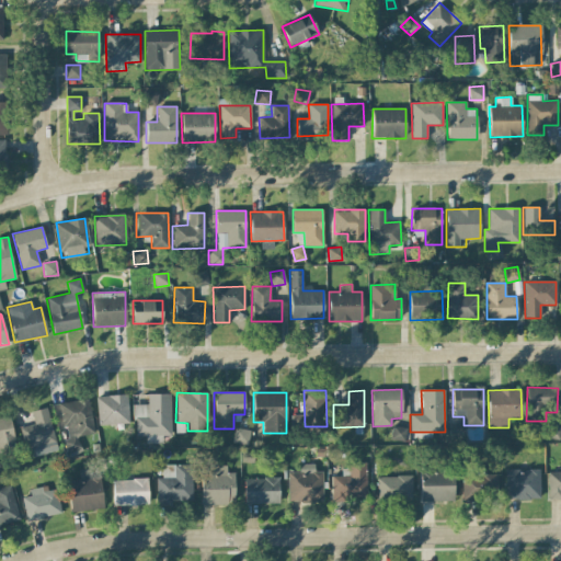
[(170,393),(147,393),(148,404),(134,404),(135,436),(171,435),(170,393)]
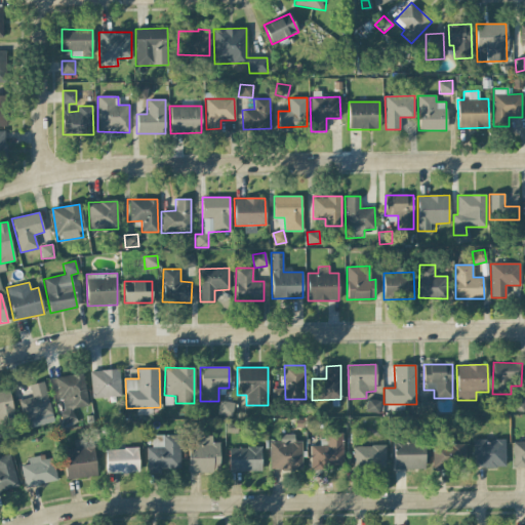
[(120,397),(119,370),(90,370),(91,398),(120,397)]
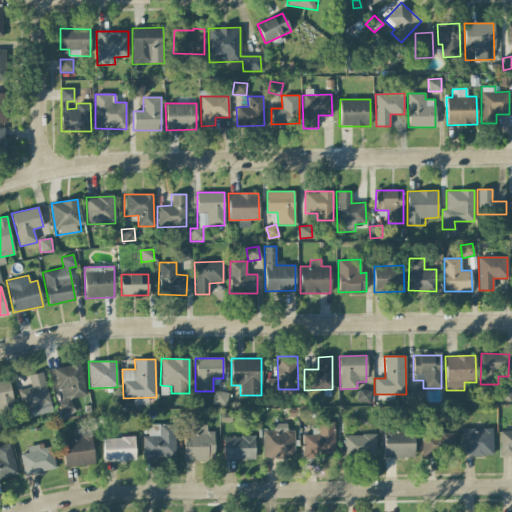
[(80,364),(54,368),(59,400),(58,401),(61,416),(74,414),(71,399),(86,396),(80,364)]
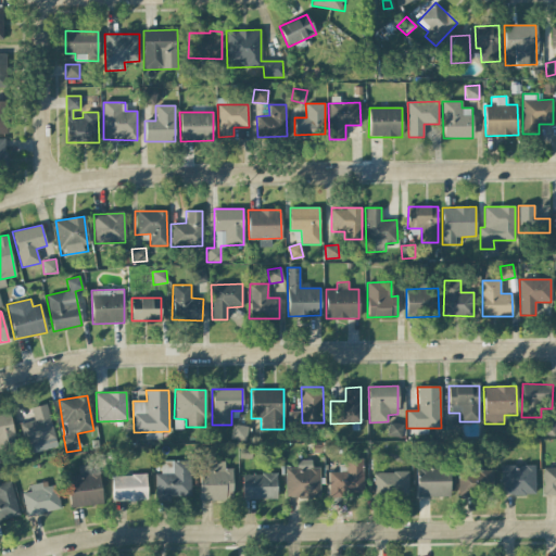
[(30,407),(34,420),(21,422),(26,453),(55,447),(48,404),(30,407)]
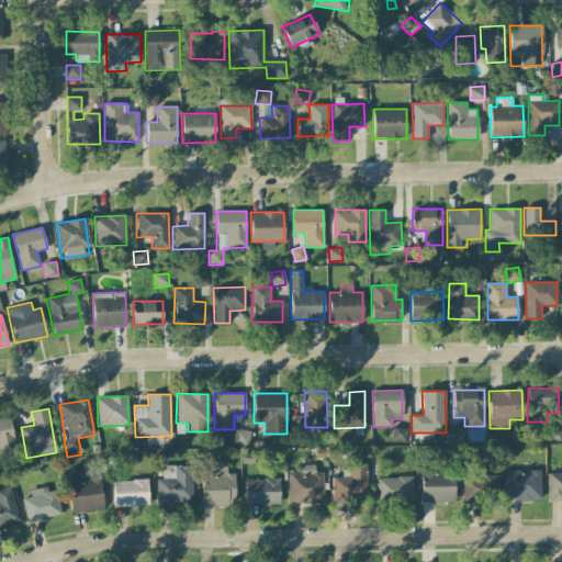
[(0,419),(0,458),(18,454),(9,417),(0,419)]
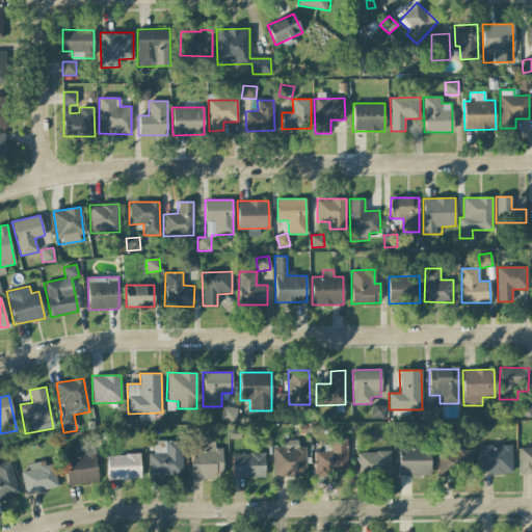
[(430,417),(441,416),(439,403),(429,403),(430,417)]
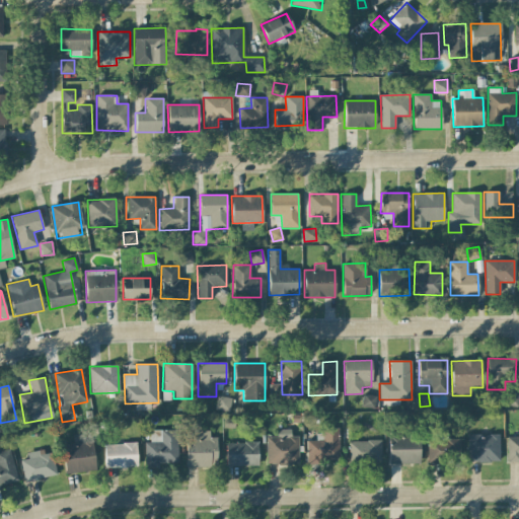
[(518,393),(503,393),(503,405),(518,406),(518,393)]
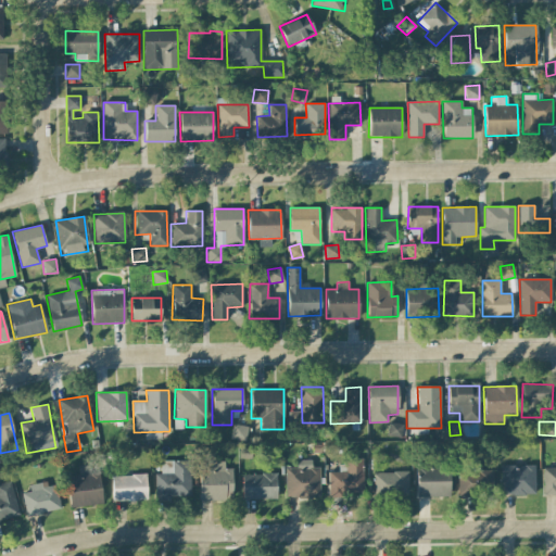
[(403,424),(389,424),(388,437),(402,437),(403,424)]
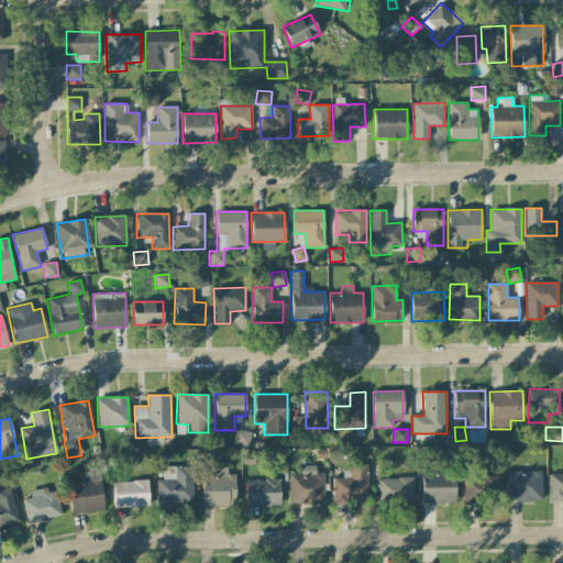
[(232,444),(249,446),(251,432),(235,430),(232,444)]
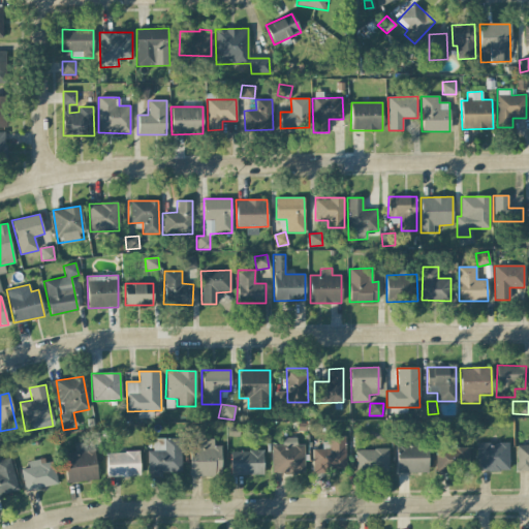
[(345,470),(345,436),(330,436),(330,448),(312,448),(312,470),(345,470)]
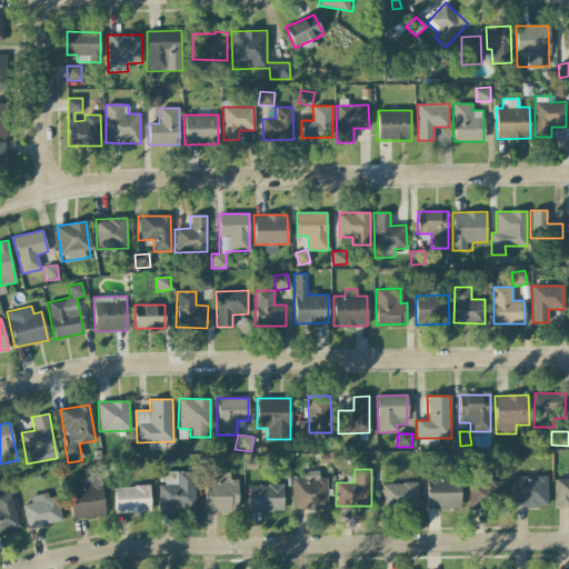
[(158,485),(159,509),(196,508),(193,471),(163,472),(163,485),(158,485)]
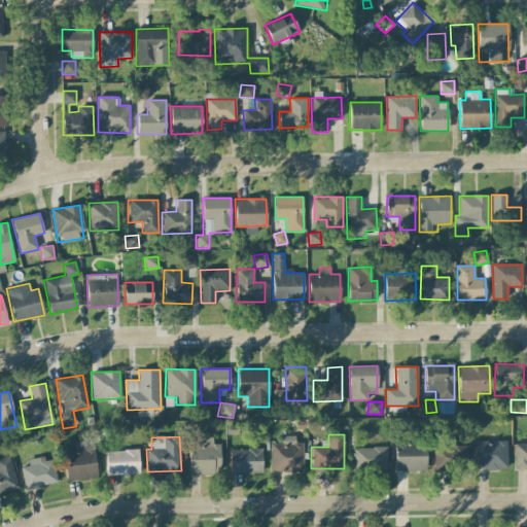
[(188,473),(219,475),(220,445),(213,445),(213,437),(189,437),(188,473)]
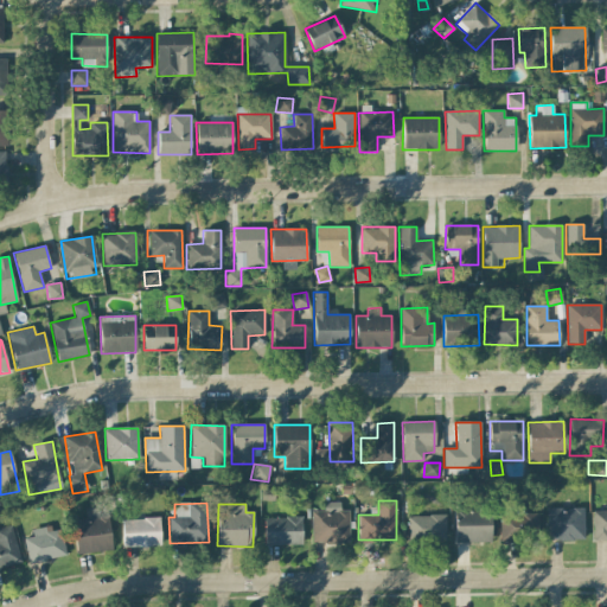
[(583,508),(547,509),(548,541),(585,540),(583,508)]
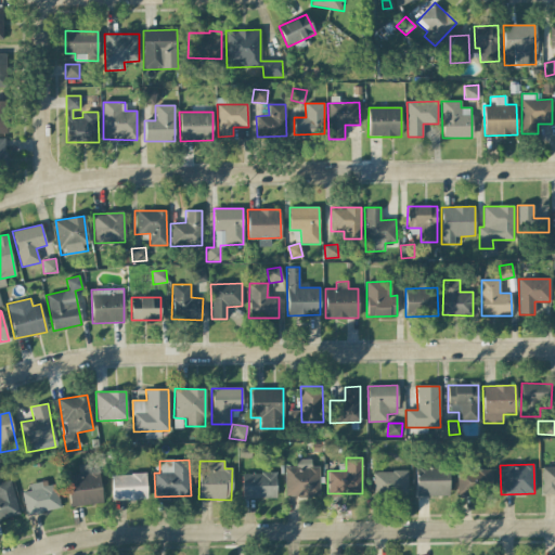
[(319,466),(285,465),(284,497),(319,498),(319,466)]
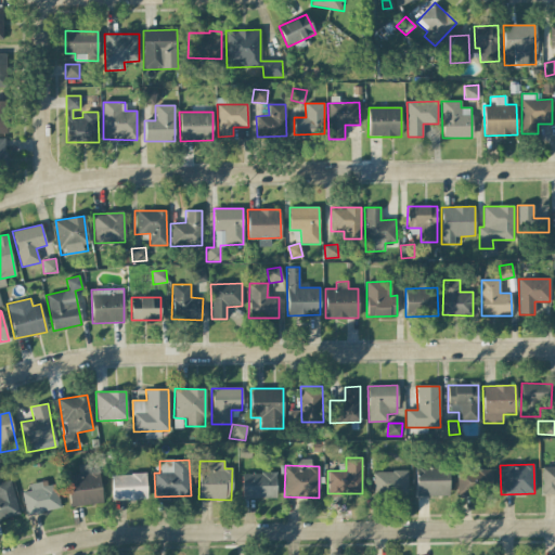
[(416,497),(449,495),(448,465),(415,465),(416,497)]
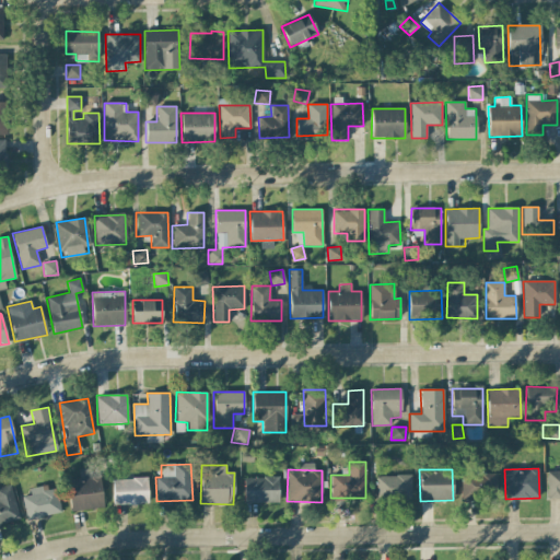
[(559,470),(547,471),(547,499),(559,499),(559,470)]
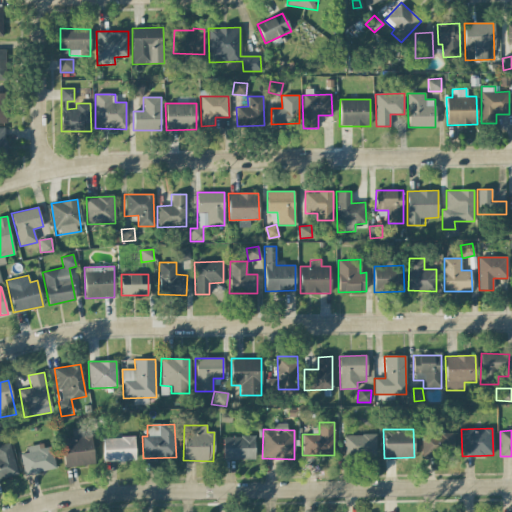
[(453,431),(434,431),(434,434),(421,434),(422,455),(454,454),(453,431)]
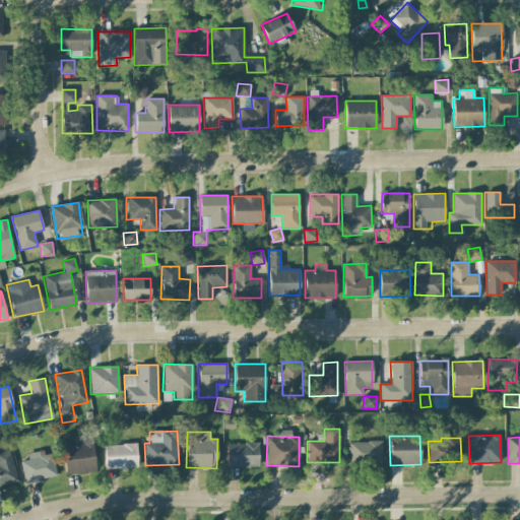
[(349,463),(382,464),(382,442),(349,441),(349,463)]
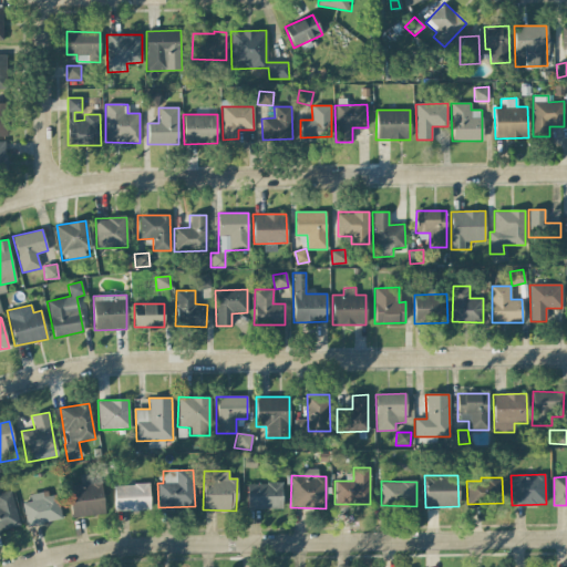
[(69,486),(71,516),(104,514),(102,484),(69,486)]
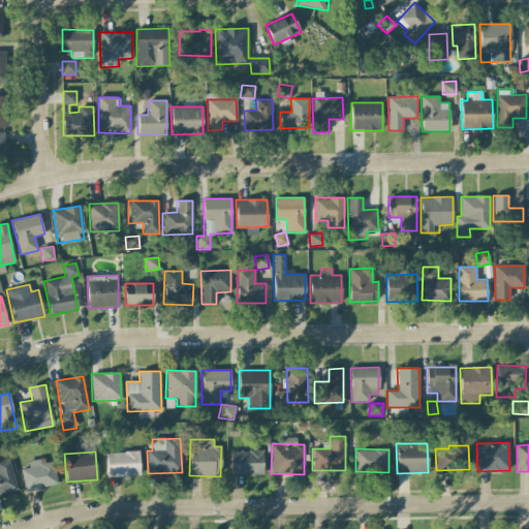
[(106,477),(139,476),(139,452),(106,453),(106,477)]
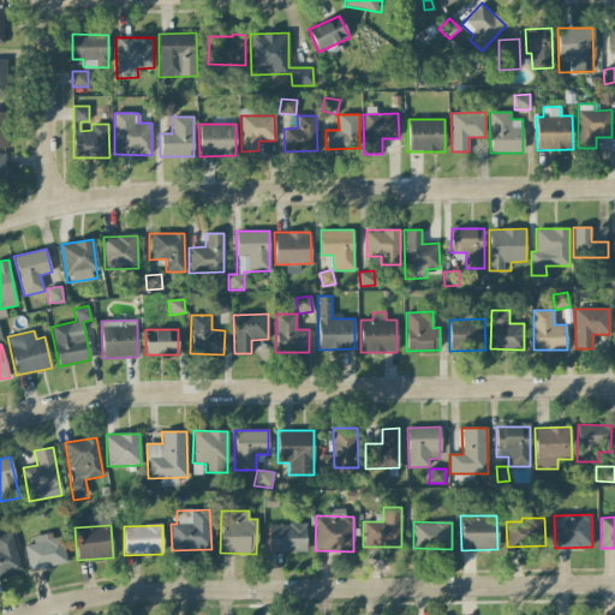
[(306,553),(305,525),(267,525),(268,553),(306,553)]
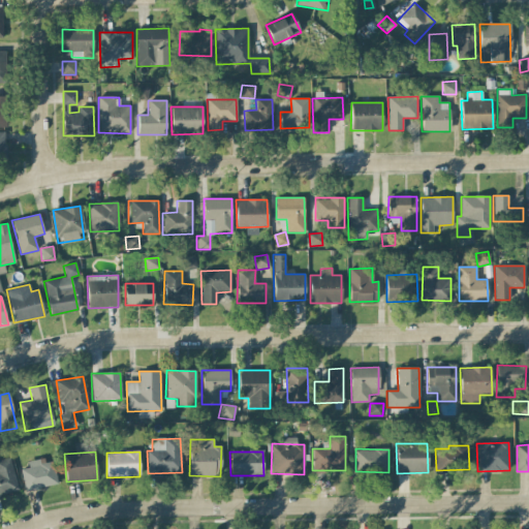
[(0,496),(19,492),(9,458),(0,459),(0,496)]
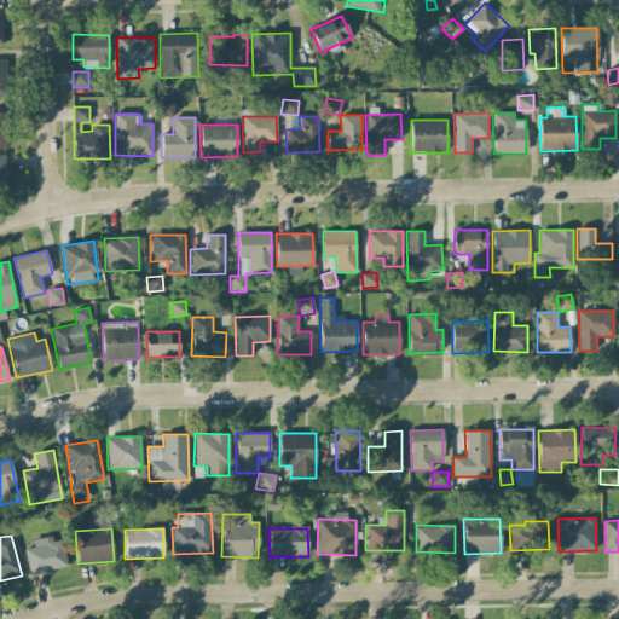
[(68,567),(61,536),(33,542),(34,547),(24,549),(29,576),(68,567)]
